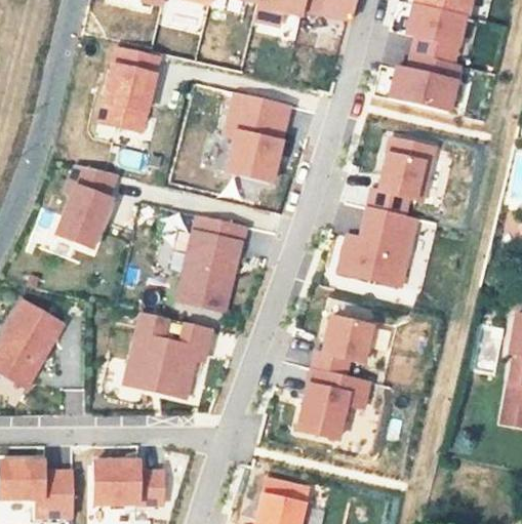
[(259,0),(259,3),(255,21),(281,26),(284,12),(304,17),(307,0),(259,0)]
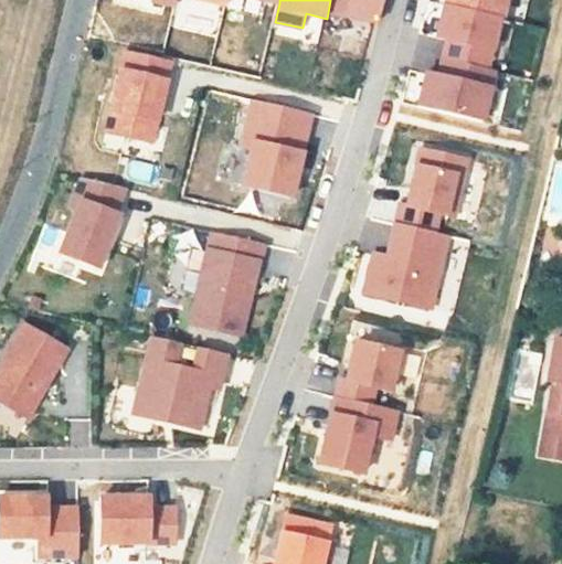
[(331,0),(328,11),(379,23),(384,0),(350,0),(350,2),(340,0),(331,0)]
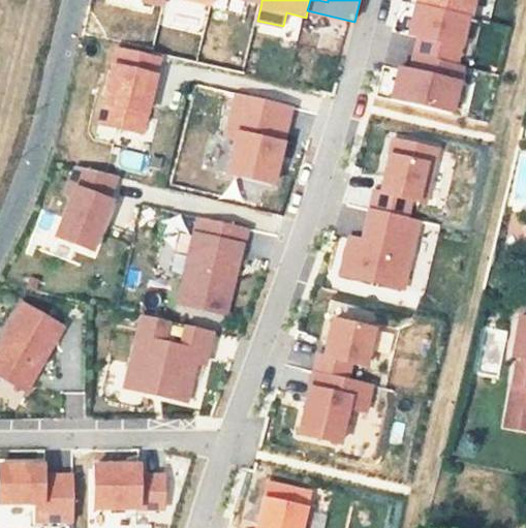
[(414,0),(414,1),(465,13),(466,13),(469,0),(414,0)]
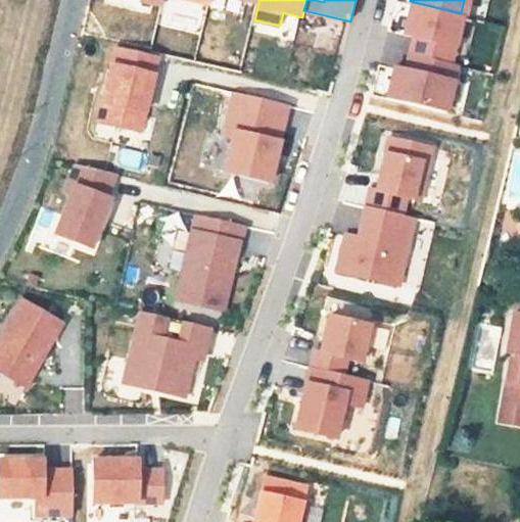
[(410,1),(403,33),(412,34),(408,51),(448,61),(460,13),(410,1)]
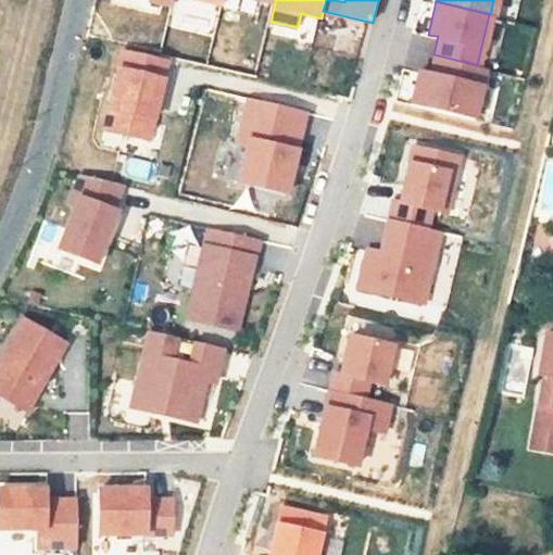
[(174,60),(124,48),(104,128),(154,141),(174,60)]
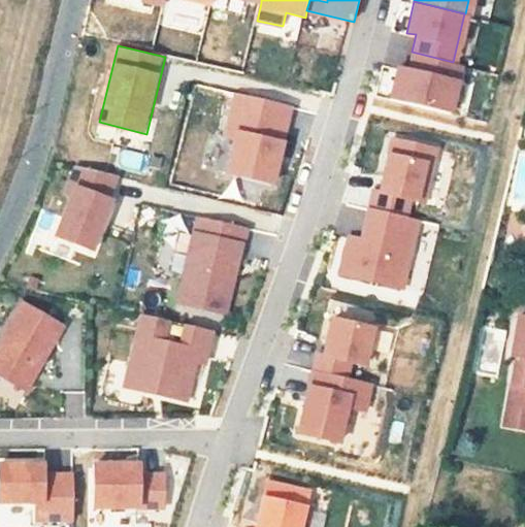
[(396,66),(389,97),(449,110),(459,63),(453,62),(412,52),(407,69),(396,66)]
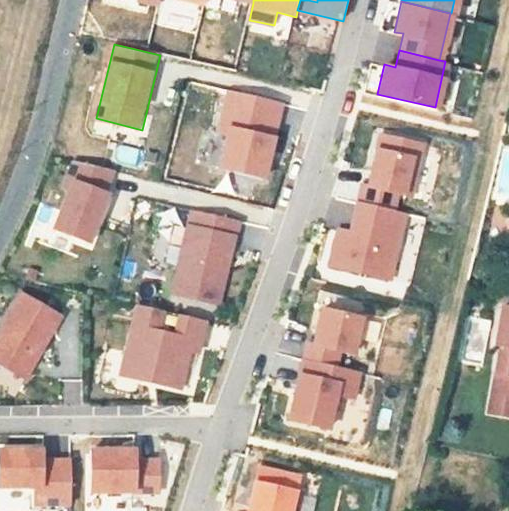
[(231,89),(222,132),(231,133),(223,167),(267,178),(285,102),(231,89)]
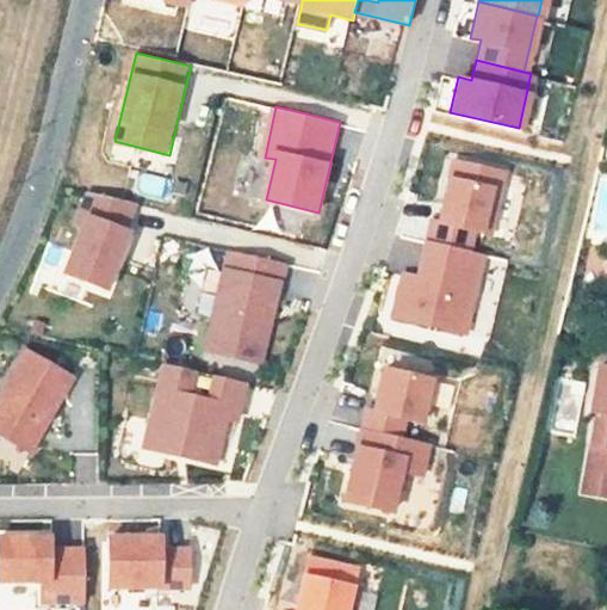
[(435,221),(431,240),(474,250),(477,232),(494,235),(503,191),(490,188),(495,170),(457,161),(443,222),(435,221)]
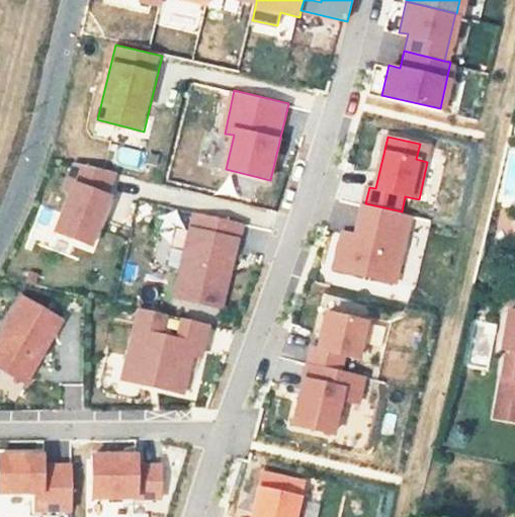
[(420,144),(416,159),(427,162),(431,147),(420,144)]
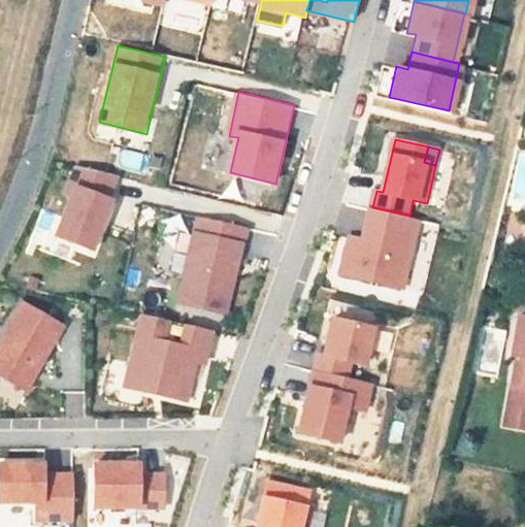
[(73,196),(57,236),(96,251),(123,176),(77,165),(66,193),(73,196)]
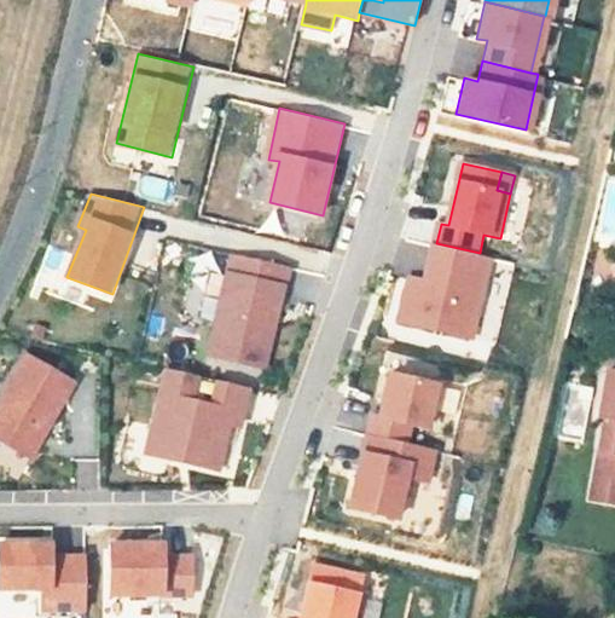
[(413,278),(404,321),(475,338),(493,258),(436,244),(431,265),(440,266),(435,283),(428,282),(413,278)]
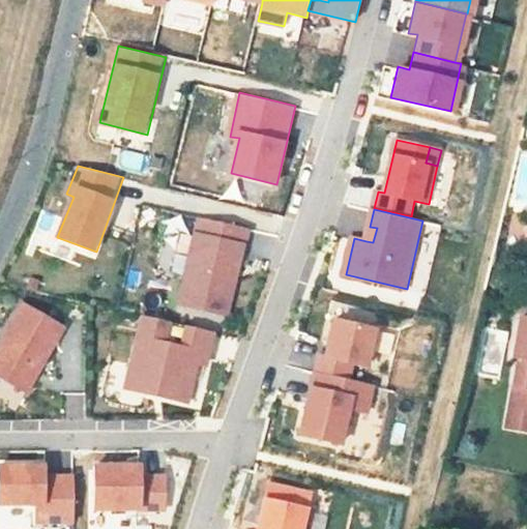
[(202,217),(181,303),(229,314),(244,245),(246,246),(251,228),(202,217)]
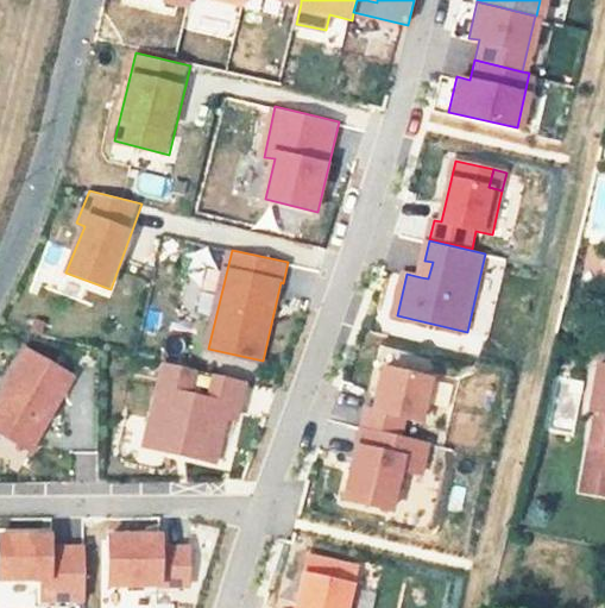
[(424,261),(421,277),(428,279),(433,262),(424,261)]
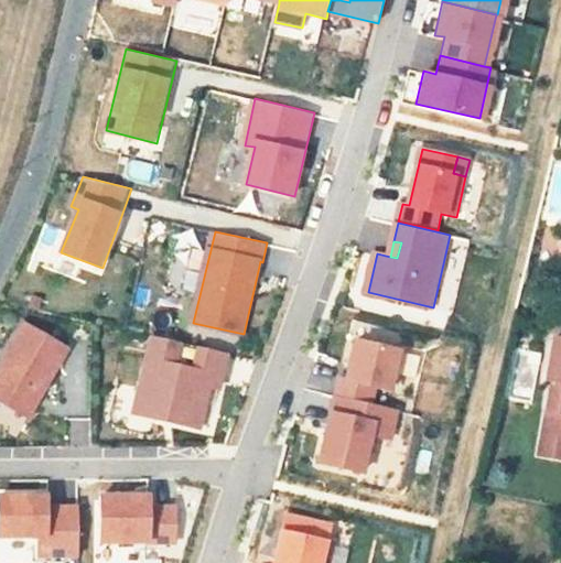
[(25,323),(0,368),(0,398),(31,417),(69,348),(25,323)]
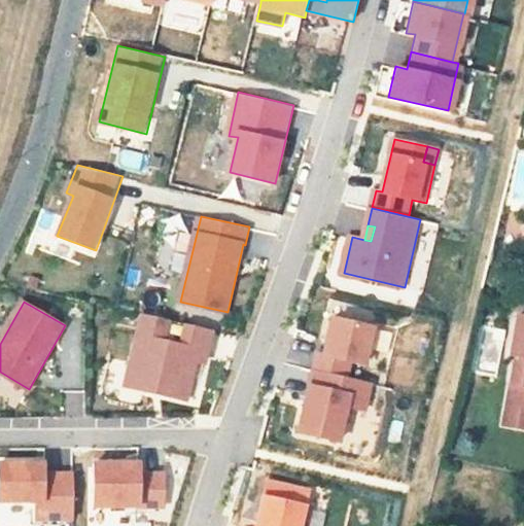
[(144,313),(131,371),(152,375),(148,391),(188,400),(198,361),(206,363),(214,329),(187,323),(182,345),(167,341),(172,320),(144,313)]
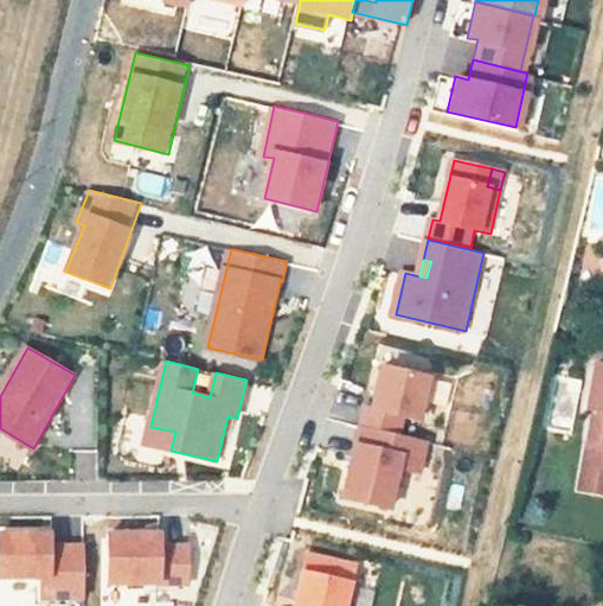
[(602,362),(597,361),(589,406),(595,406),(589,439),(601,441),(596,465),(602,466),(602,362)]
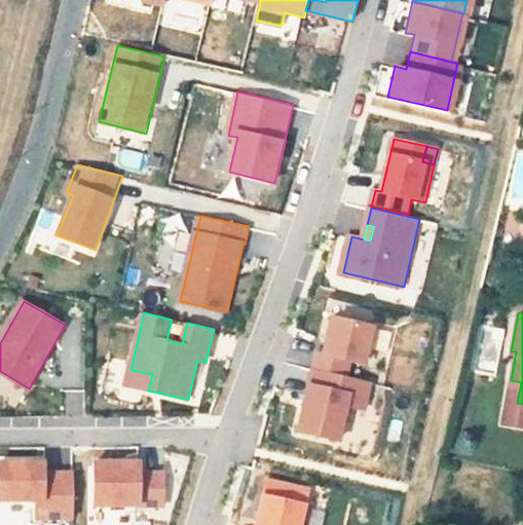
[(319,358),(314,375),(347,382),(350,367),(366,370),(374,332),(333,323),(325,360),(319,358)]
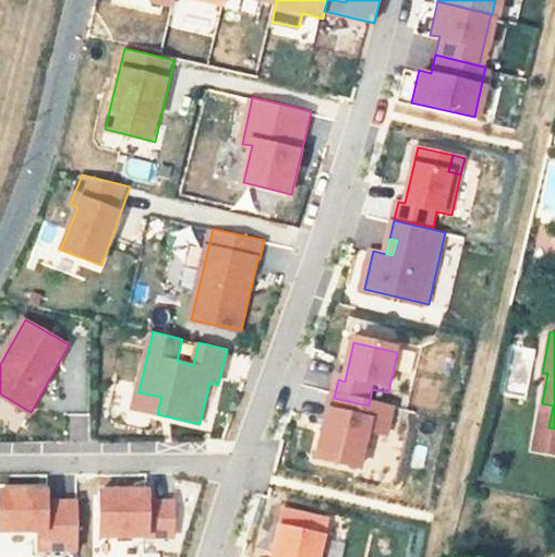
[(334,398),(317,463),(359,472),(369,435),(386,440),(394,412),(369,406),(334,398)]
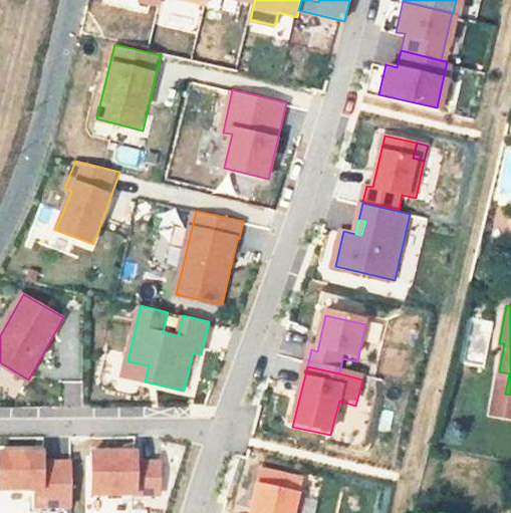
[(509,373),(499,371),(492,412),(510,415),(510,395),(505,394),(509,373)]
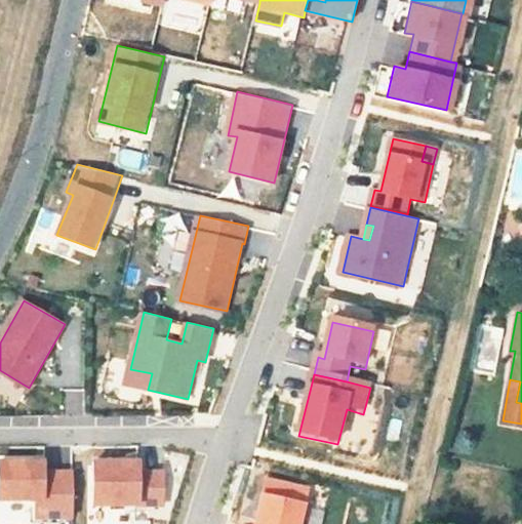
[(96,460),(95,505),(139,505),(139,472),(116,472),(116,461),(96,460)]
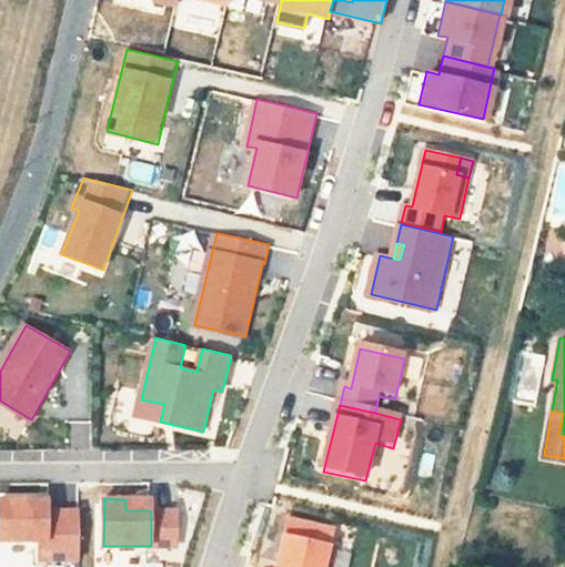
[(50,499),(1,499),(2,540),(42,540),(42,559),(82,559),(81,509),(49,510),(50,499)]
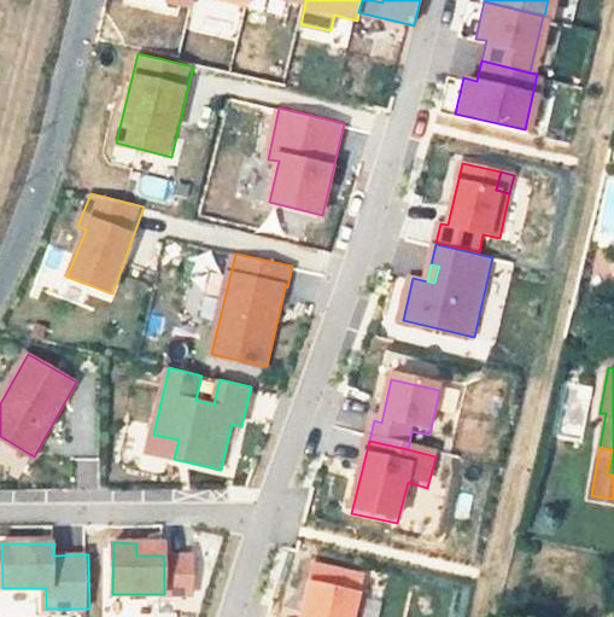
[(310,562),(297,616),(349,616),(360,574),(310,562)]
